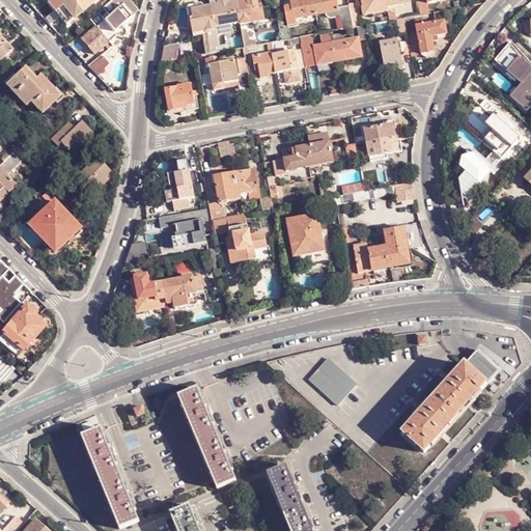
[(82,12),(72,0),(49,0),(47,3),(54,11),(58,18),(65,26),(82,12)]
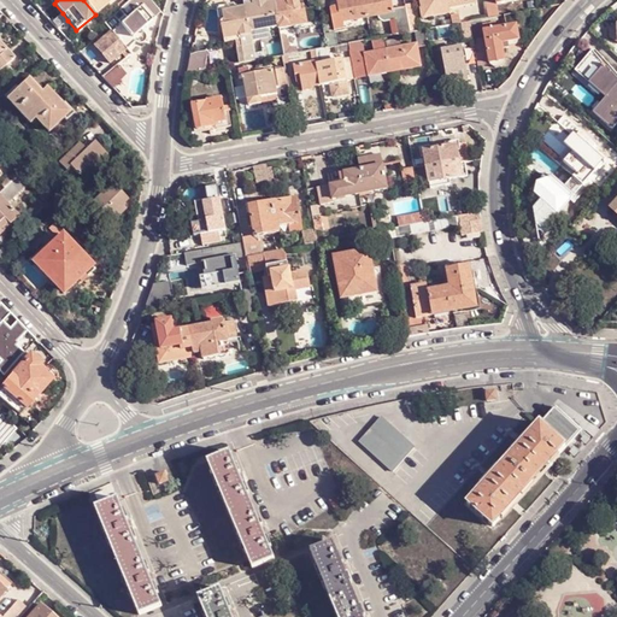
[(83,0),(95,15),(107,5),(112,0),(83,0)]
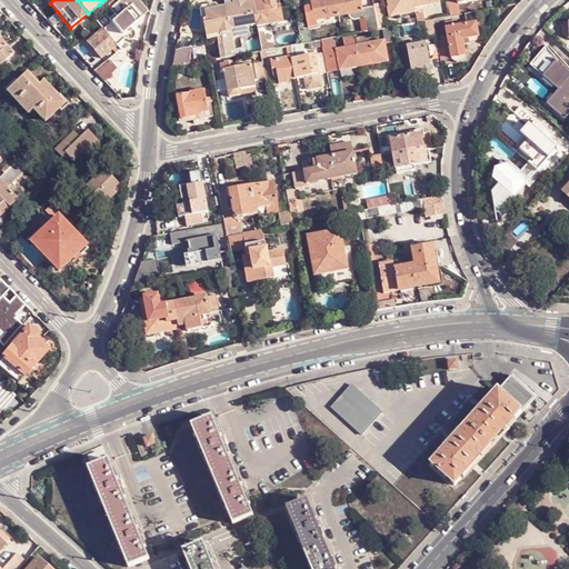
[(258,0),(253,1),(258,27),(271,25),(282,21),(279,5),(276,6),(273,0),(258,0)]
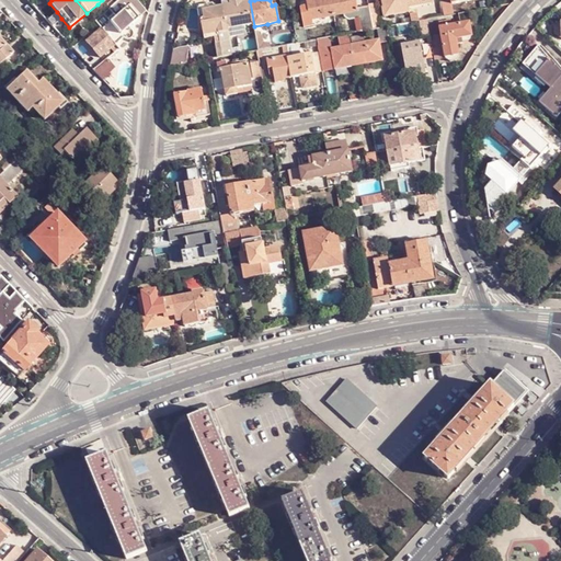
[(306,0),(307,0),(307,6),(310,20),(312,20),(325,18),(334,15),(330,0),(306,0)]
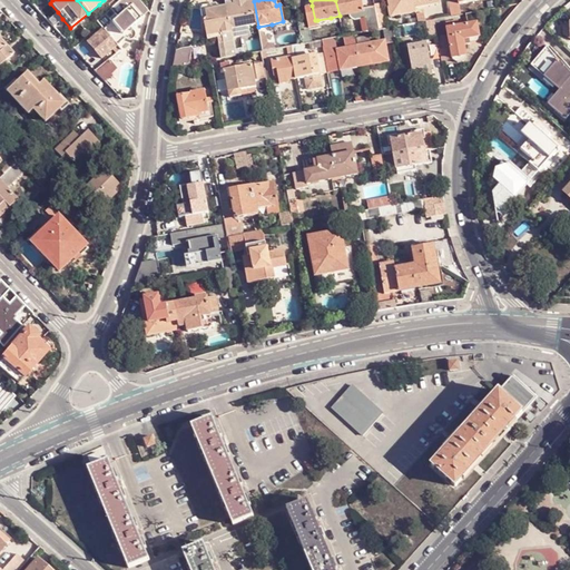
[(335,0),(340,16),(364,11),(362,0),(335,0)]
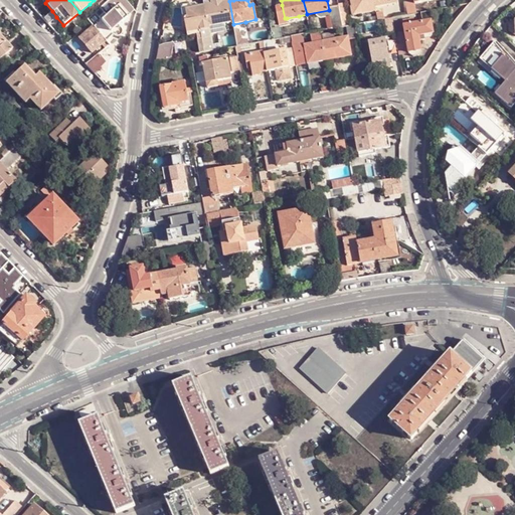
[(352,15),(375,10),(375,6),(373,0),(350,0),(352,6),(350,6),(352,15)]
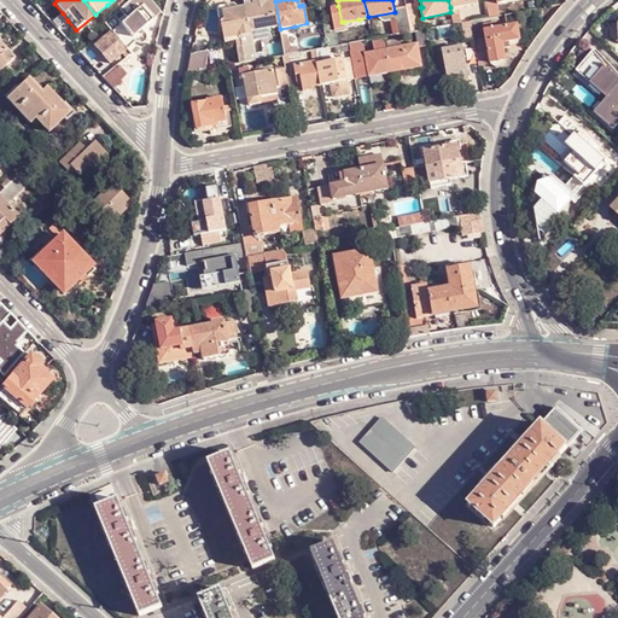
[(484,0),(488,17),(501,16),(499,4),(518,0),(484,0)]
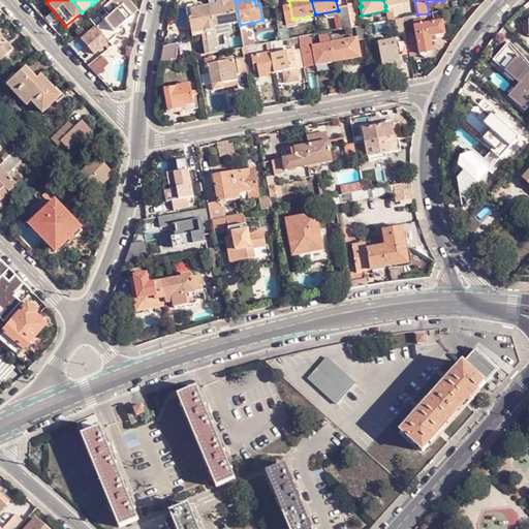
[(239,25),(240,25),(236,1),(229,2),(211,6),(215,27),(239,23),(239,25)]
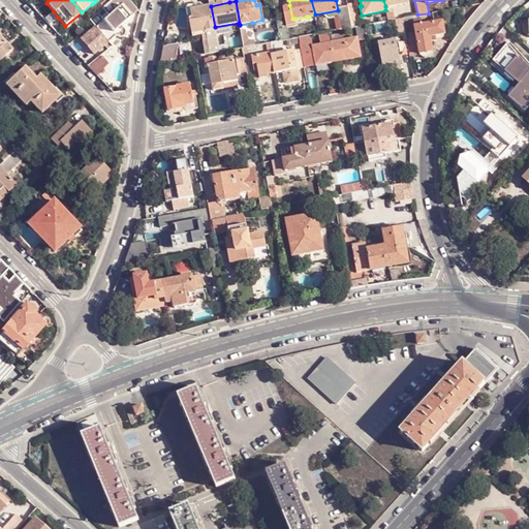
[(205,7),(204,2),(186,6),(189,22),(189,21),(190,18),(192,17),(191,9),(205,7)]
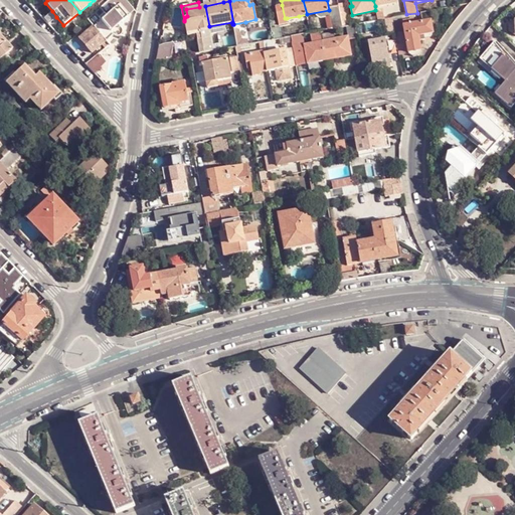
[(338,4),(342,27),(346,26),(350,26),(345,2),(337,4),(338,4)]
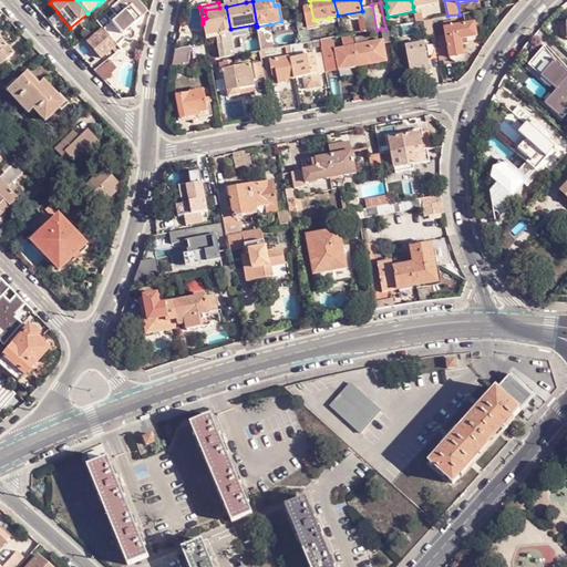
[(363,6),(369,31),(377,30),(372,4),(363,6)]
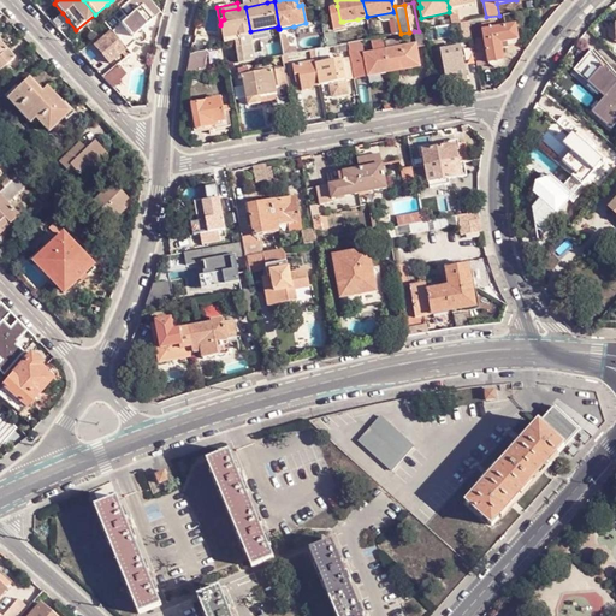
[(331,11),(335,33),(336,33),(345,30),(343,22),(341,22),(337,6),(332,7),(331,11)]
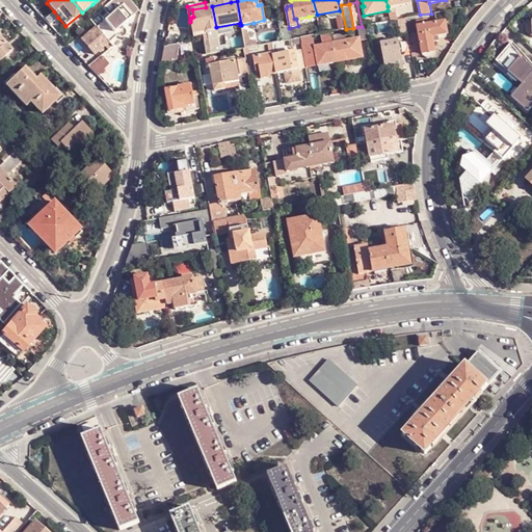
[(212,30),(216,29),(216,27),(212,6),(206,7),(192,9),(193,17),(191,18),(190,21),(190,22),(193,33),(202,32),(212,30)]
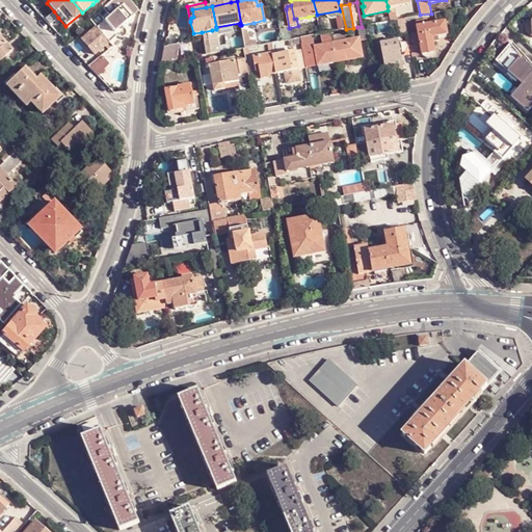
[(96,29),(108,44),(116,37),(118,40),(123,40),(125,37),(127,34),(126,31),(123,28),(132,18),(131,18),(133,16),(132,16),(130,17),(122,7),(96,29)]
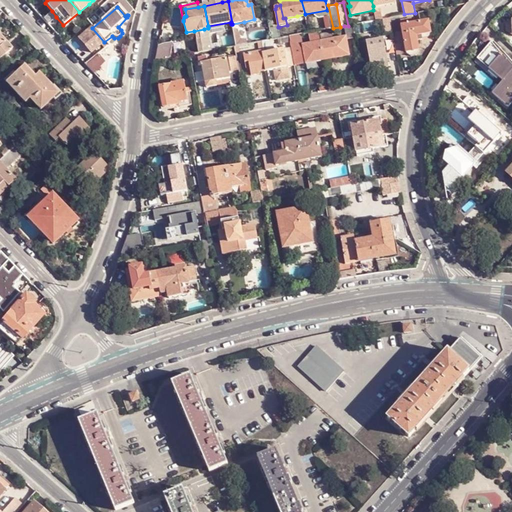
[(52,20),(56,17),(52,11),(47,15),(52,20)]
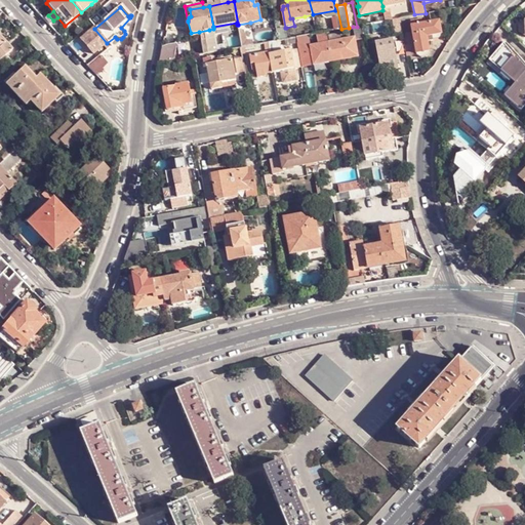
[(292,18),(294,26),(306,24),(305,16),(292,18)]
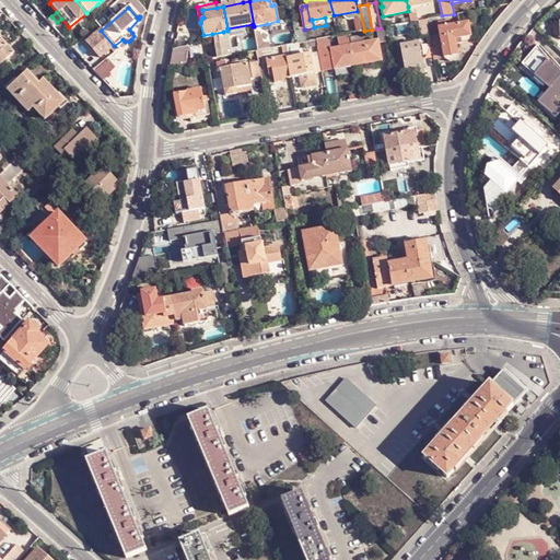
[(427,20),(419,21),(422,36),(429,36),(427,20)]
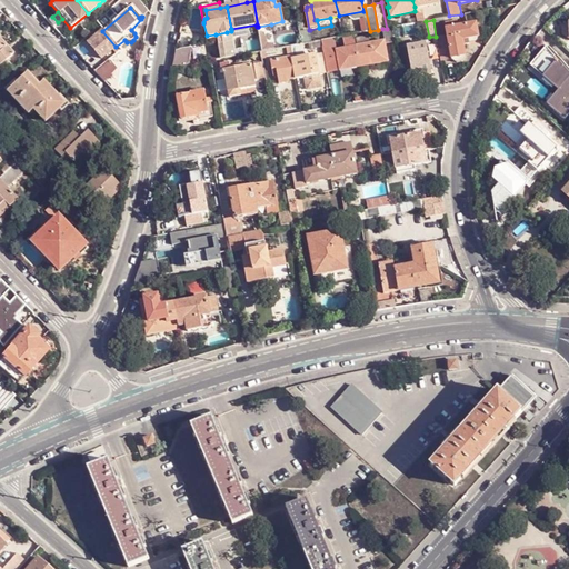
[(447,37),(451,59),(456,62),(462,61),(465,57),(463,45),(469,43),(468,38),(478,37),(476,23),(459,26),(458,21),(445,22),(447,37)]
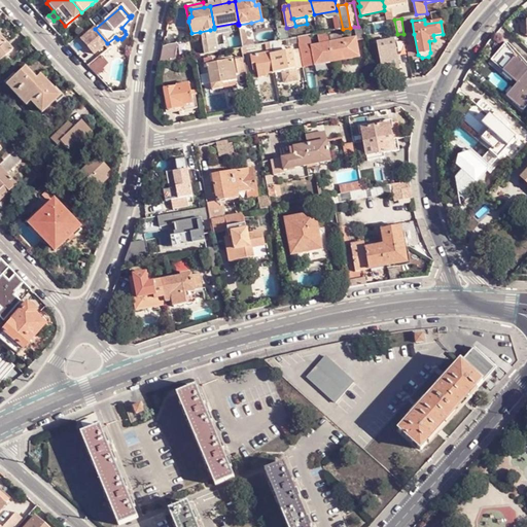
[(357,40),(365,39),(363,25),(358,27),(354,27),(356,37),(357,40)]
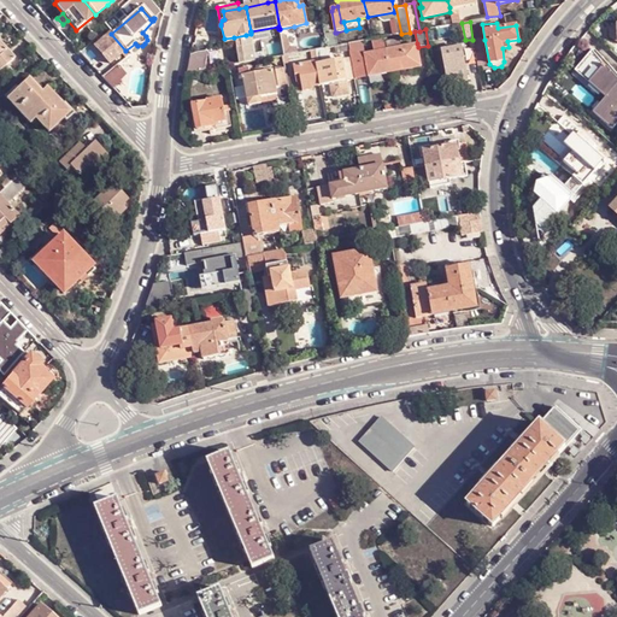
[(123,53),(125,51),(111,34),(110,33),(94,46),(110,64),(123,53)]
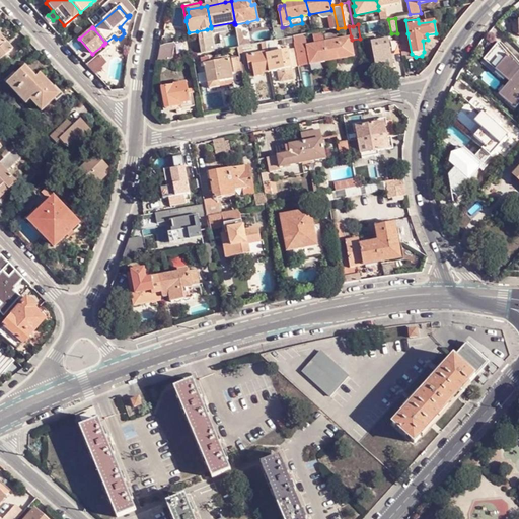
[(273,29),(275,40),(278,40),(285,39),(283,27),(282,27),(273,29)]
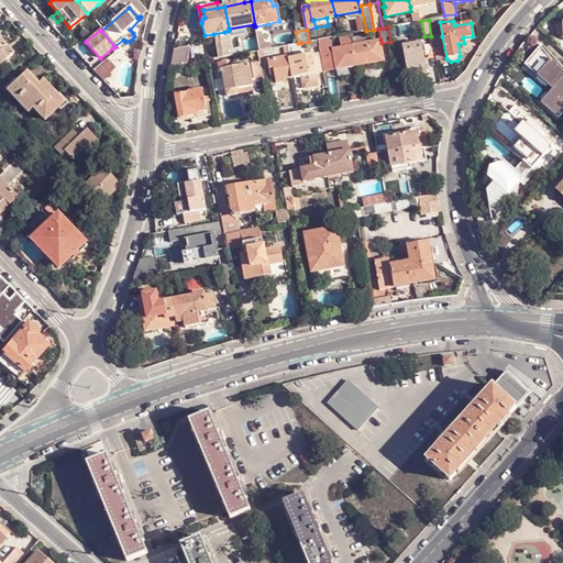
[(214,37),(216,43),(231,40),(229,31),(224,32),(224,36),(214,37)]
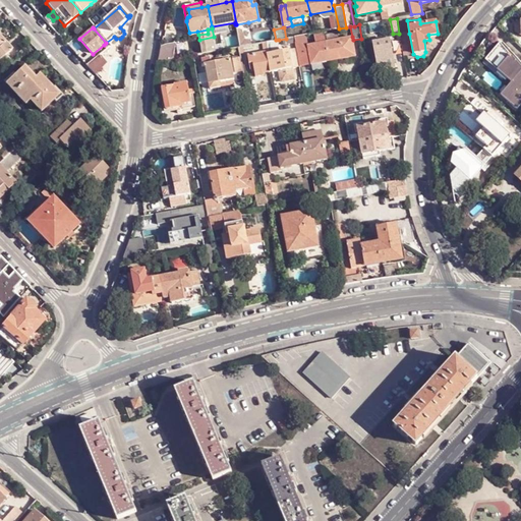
[(306,35),(294,37),(295,46),(299,66),(309,64),(308,61),(311,60),(311,64),(330,61),(326,42),(325,35),(324,32),(313,34),(312,34),(315,44),(308,46),(306,35)]
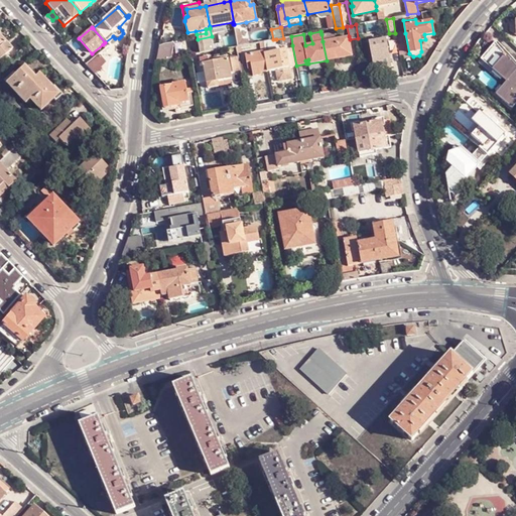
[(321,34),(323,41),(335,39),(333,31),(321,34)]
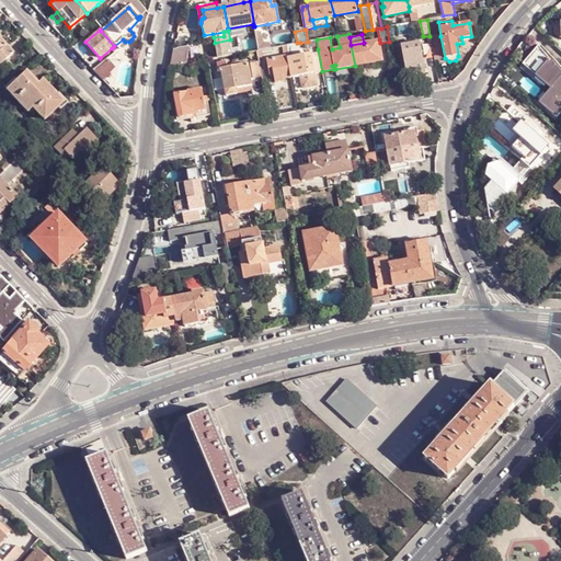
[(431,37),(435,60),(445,58),(441,36),(431,37)]
